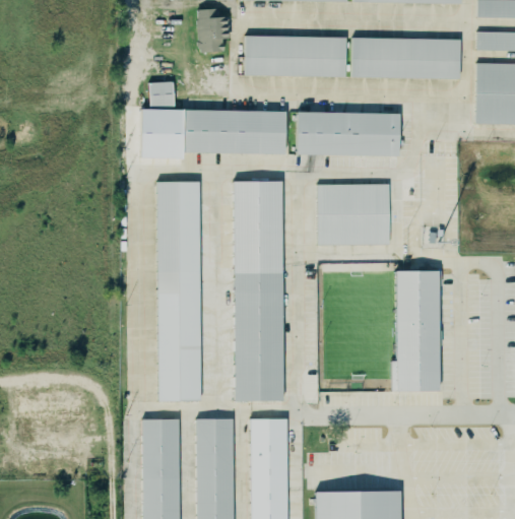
[(478,17),(514,17),(514,0),(478,0),(478,17)]
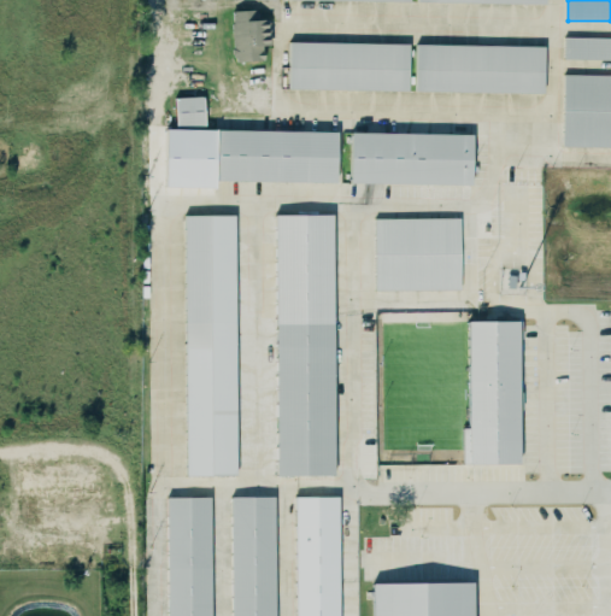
[(266,62),(265,11),(235,11),(236,62),(266,62)]
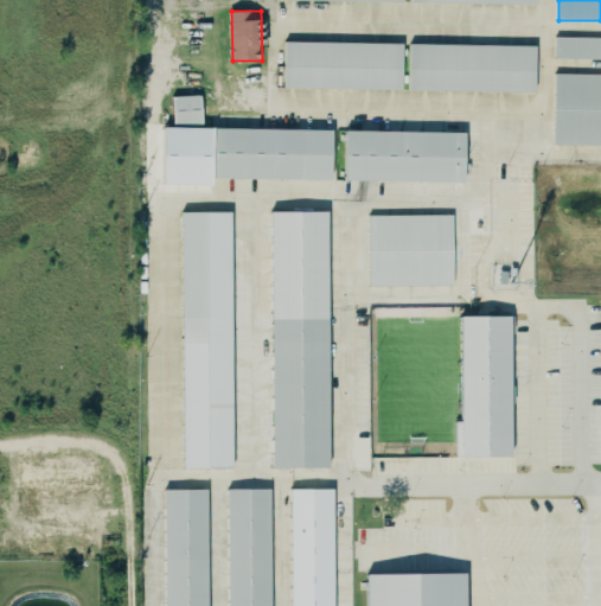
[(557,59),(600,59),(600,38),(557,38),(557,59)]
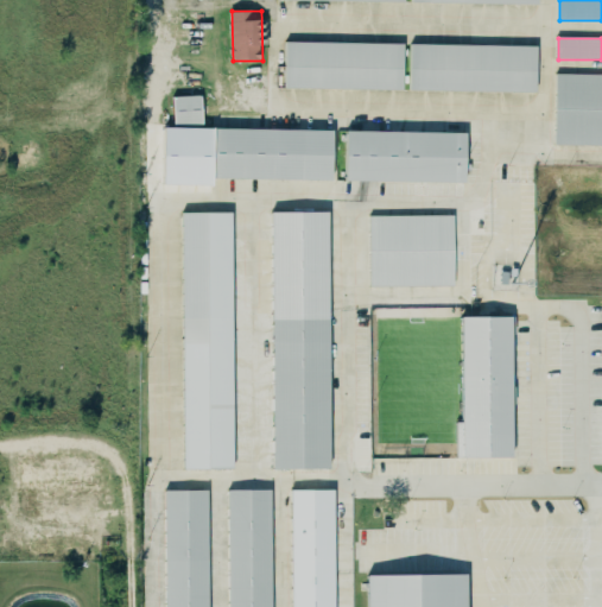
[(405,90),(406,44),(287,42),(286,88),(405,90)]
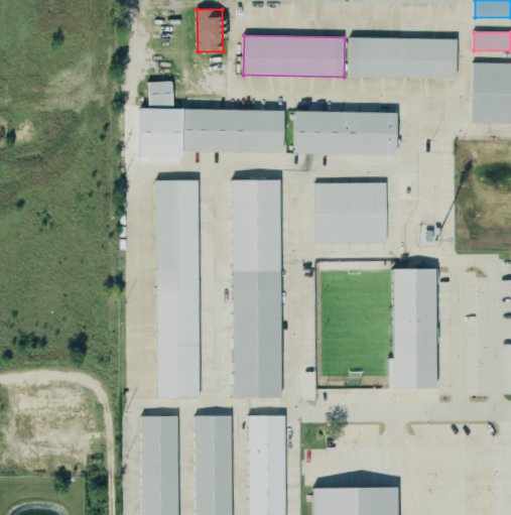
[(350,37),(349,77),(457,78),(457,39),(350,37)]
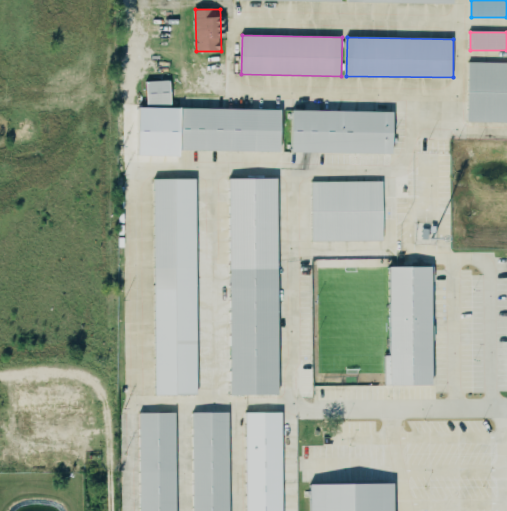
[(506,62),(469,62),(469,122),(506,122),(506,62)]
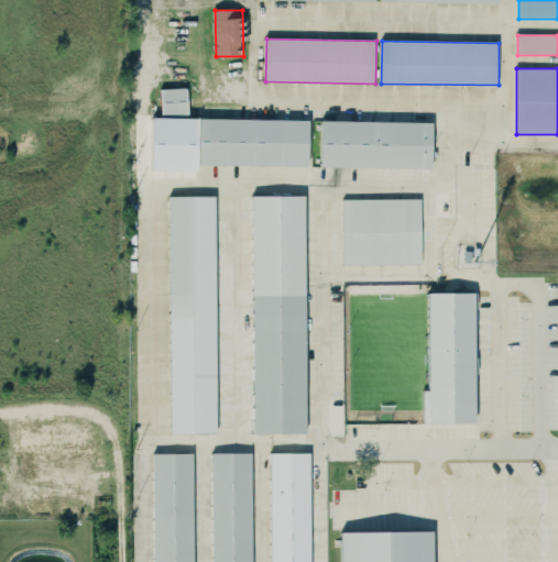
[(162,88),(163,116),(189,114),(188,87),(162,88)]
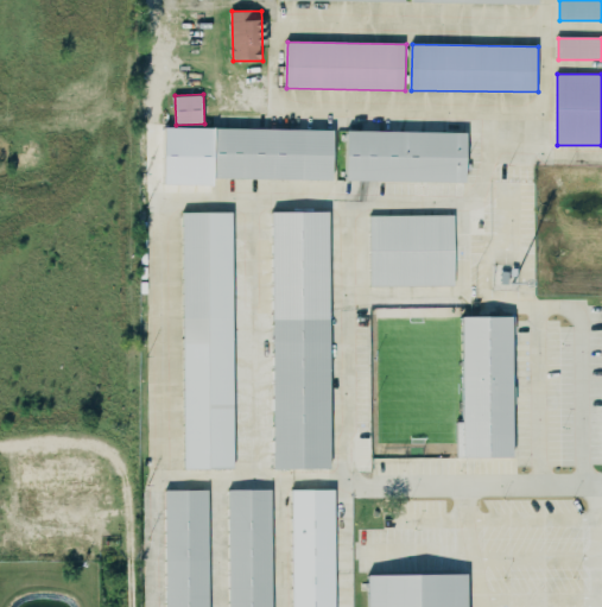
[(214,127),(213,178),(336,179),(335,127),(214,127)]
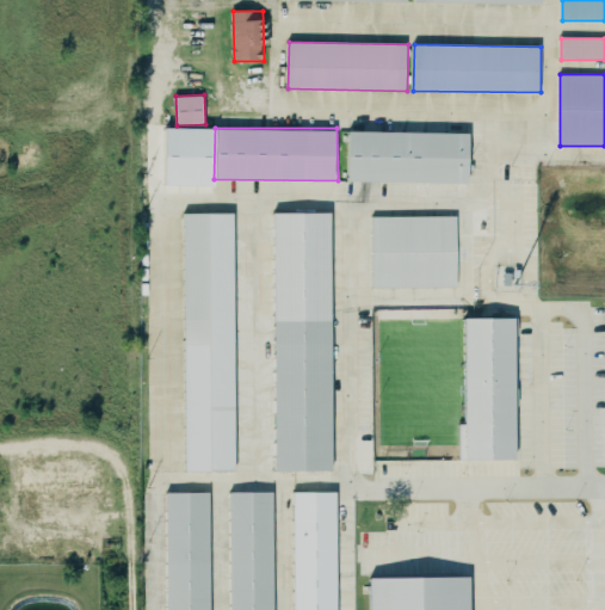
[(349,129),(349,182),(468,183),(468,131),(349,129)]
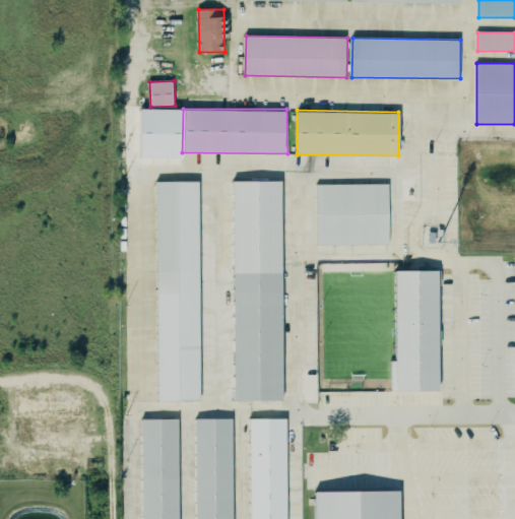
[(203,399),(162,399),(161,182),(202,182),(203,399)]
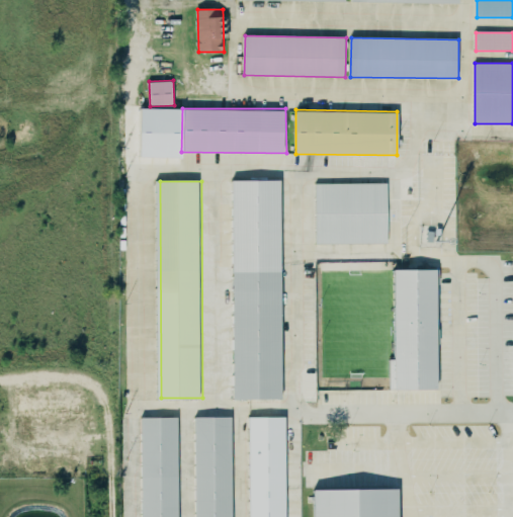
[(236,181),(283,181),(282,399),(236,399),(236,181)]
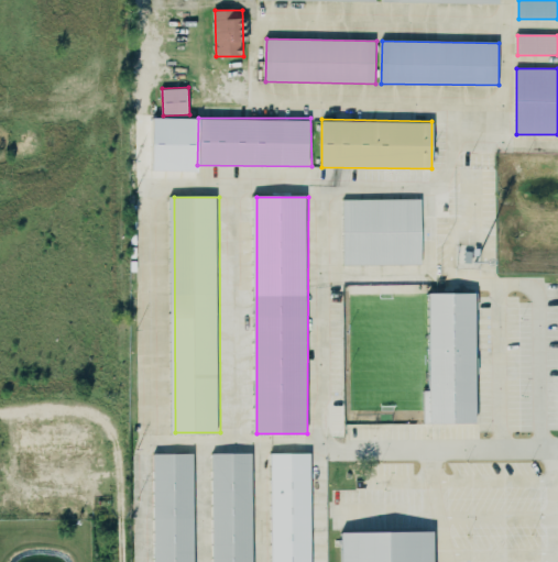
[(348,199),(426,200),(426,264),(348,264),(348,199)]
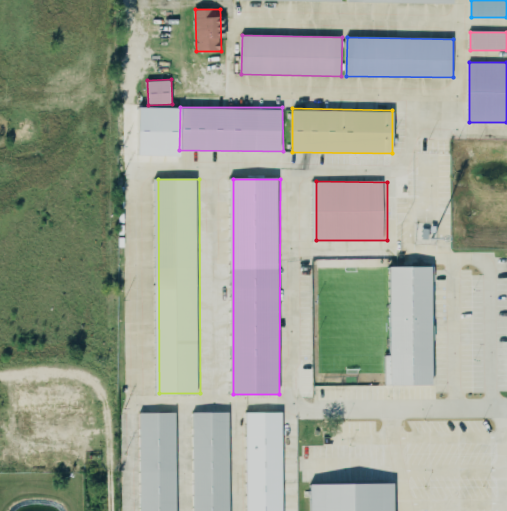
[(393,269),(434,269),(435,384),(394,385),(393,269)]
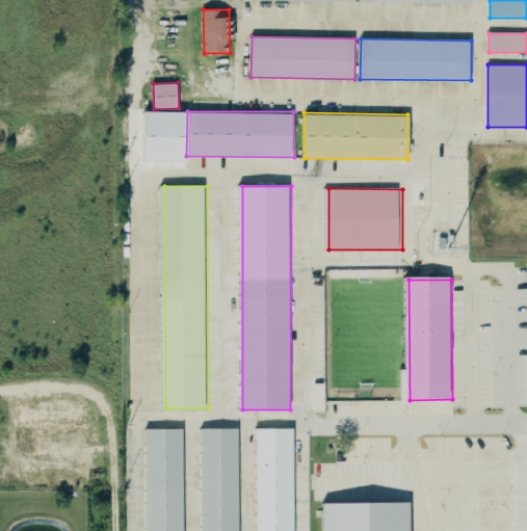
[(328,413),(327,369),(314,370),(316,413),(328,413)]
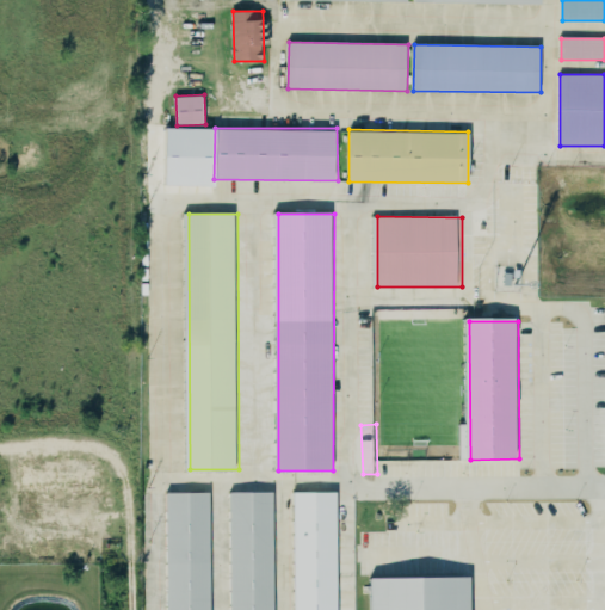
[(214,609),(171,609),(171,493),(213,492),(214,609)]
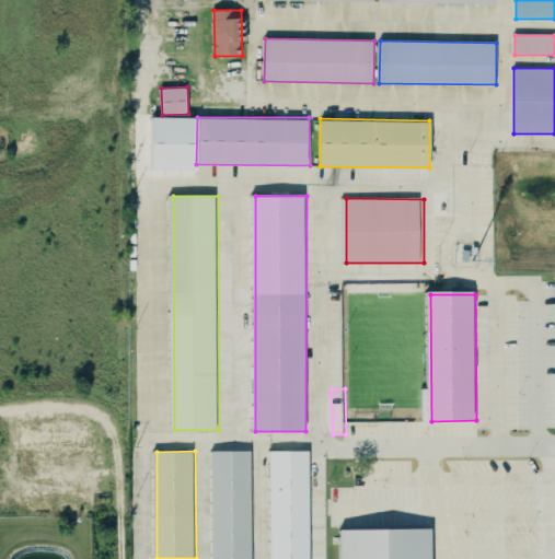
[(253,451),(254,558),(215,558),(214,451),(253,451)]
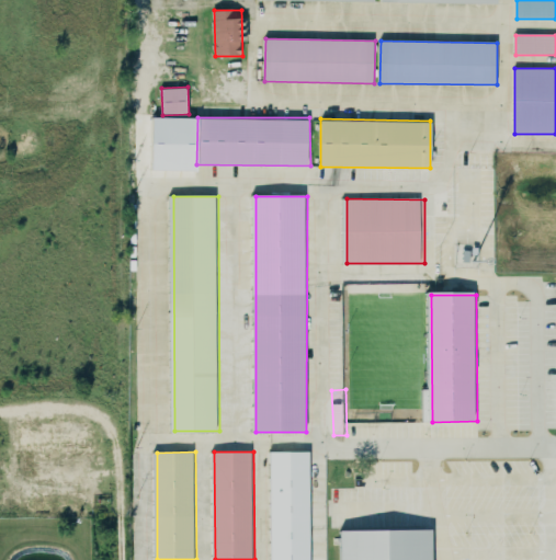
[(273,559),(273,452),(313,452),(313,559),(273,559)]
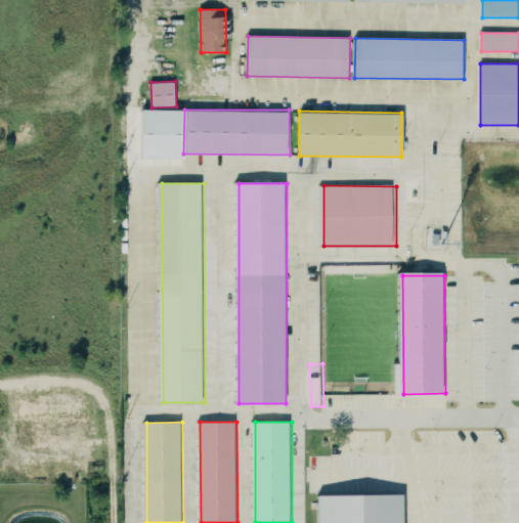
[(322,522),(322,495),(404,495),(404,522),(322,522)]
